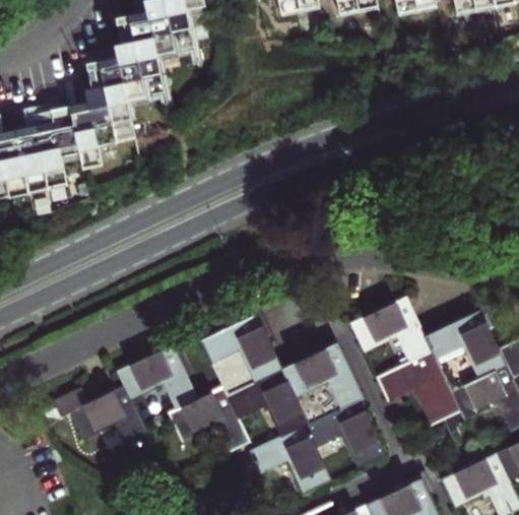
[(0,201),(67,187),(61,159),(79,155),(82,170),(102,167),(98,147),(135,139),(128,102),(165,93),(156,57),(194,49),(186,11),(204,7),(202,0),(144,0),(147,13),(138,15),(129,17),(134,42),(120,44),(115,46),(117,57),(110,58),(100,60),(105,86),(91,89),(84,91),(86,97),(87,105),(49,113),(33,116),(36,127),(26,129),(0,134),(0,201)]
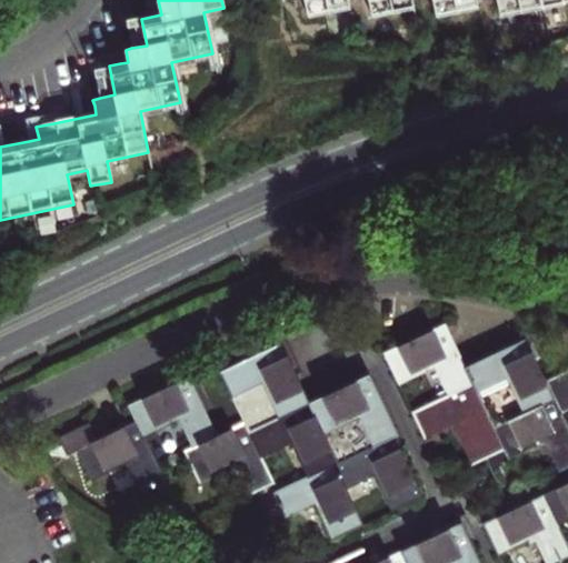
[(567,0),(304,0),(308,18),(349,9),(346,0),(367,0),(371,17),(412,8),(410,0),(431,0),(436,17),(477,8),(475,0),(497,0),(501,17),(542,7),(567,1),(567,0)]
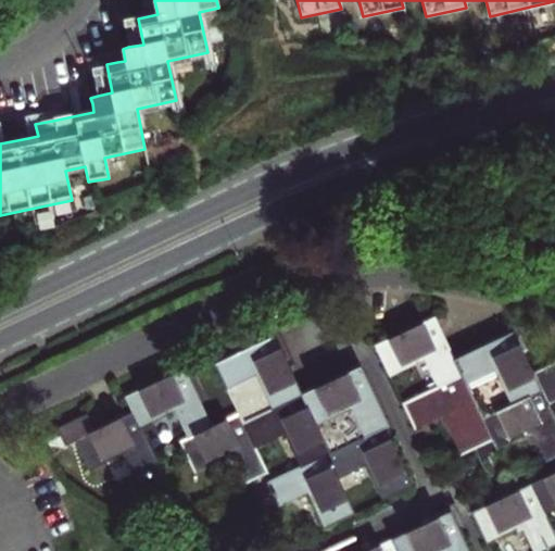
[(143,45),(138,19),(129,20),(123,21),(128,47),(143,45)]
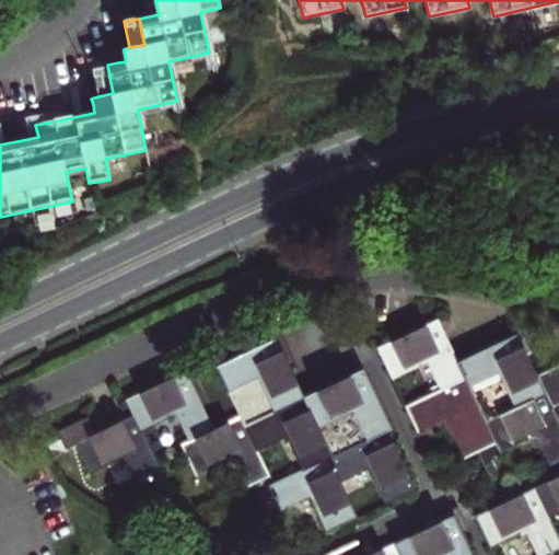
[(107,65),(93,68),(99,96),(113,93),(107,65)]
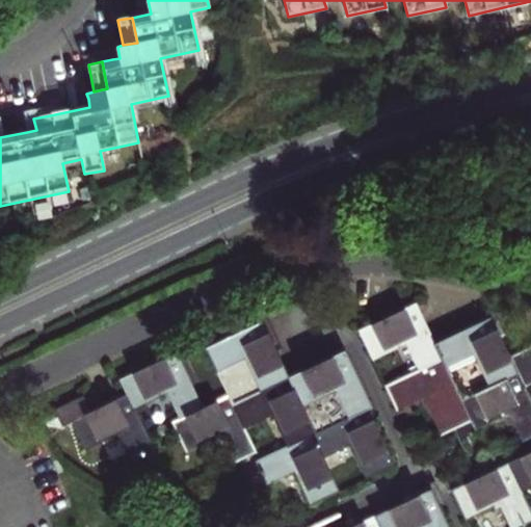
[(357,330),(372,359),(405,343),(420,370),(443,360),(434,344),(415,302),(357,330)]
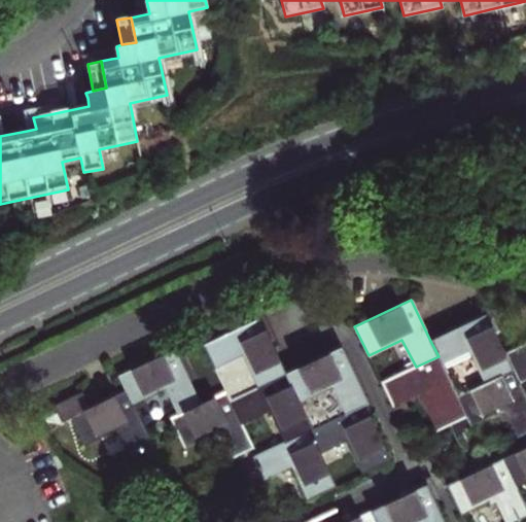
[(486,315),(430,341),(439,356),(443,367),(457,396),(514,371),(504,352),(486,315)]
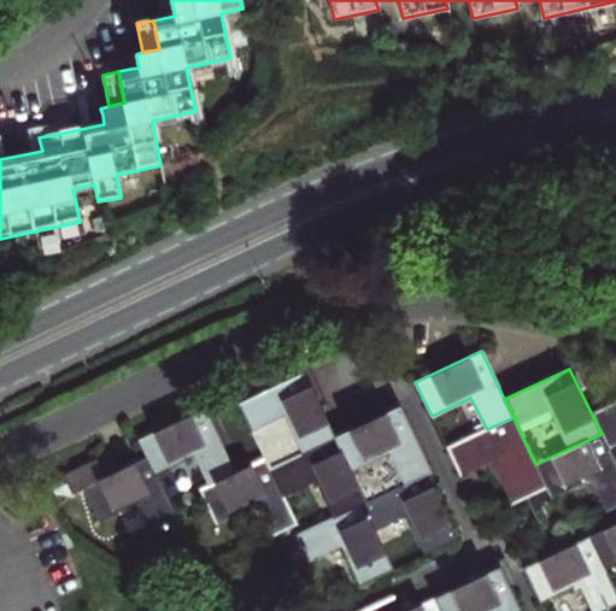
[(335,436),(304,372),(238,404),(264,459),(268,468),(305,451),(334,438),(335,436)]
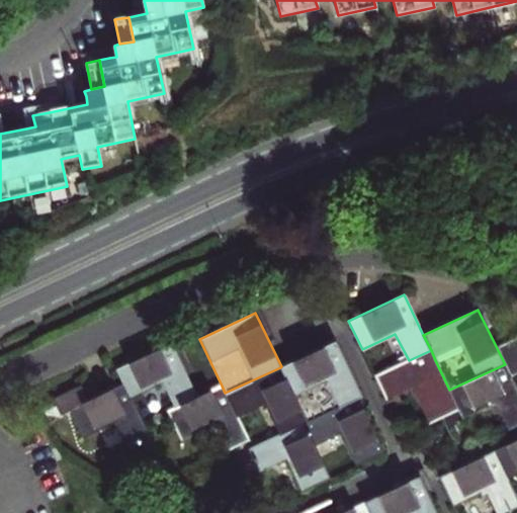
[(505,364),(510,375),(516,371),(516,335),(496,346),(505,364)]
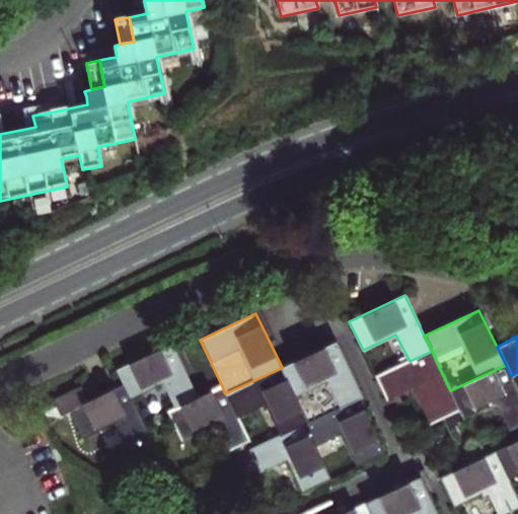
[(362,396),(336,342),(282,367),(281,368),(293,393),(307,423),(358,398),(362,396)]
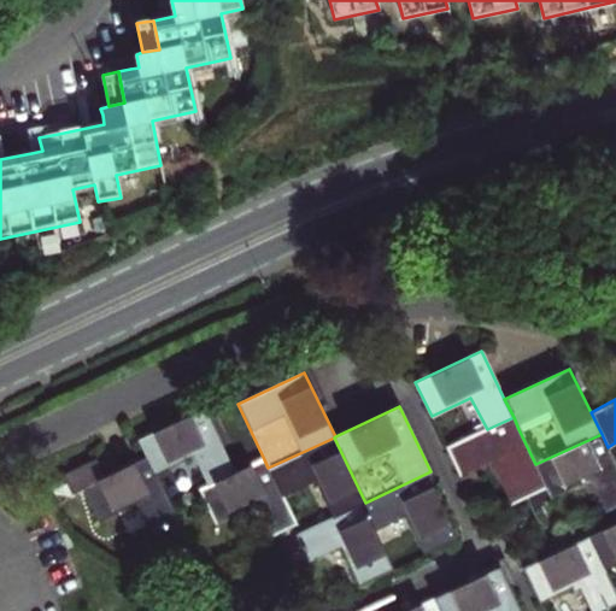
[(146,457),(154,473),(194,454),(209,486),(235,473),(204,409),(139,440),(146,457)]
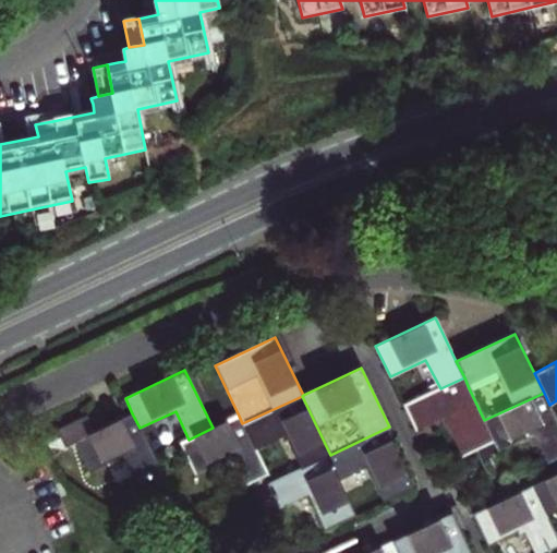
[(404,406),(415,429),(443,416),(463,457),(495,442),(484,420),(469,388),(464,377),(440,388),(404,406)]
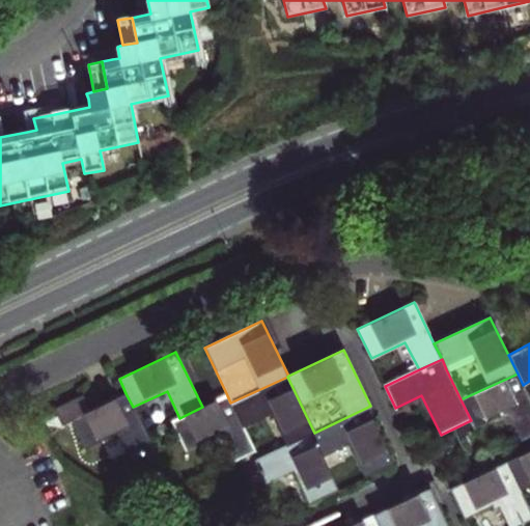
[(529,398),(523,385),(518,374),(461,399),(471,420),(474,426),(508,410),(523,441),(529,437),(529,398)]
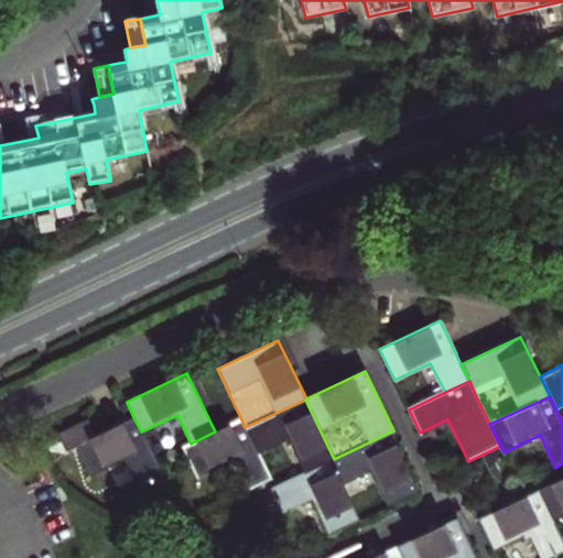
[(245,427),(257,453),(288,438),(304,473),(328,461),(334,459),(318,427),(305,400),(279,412),(245,427)]
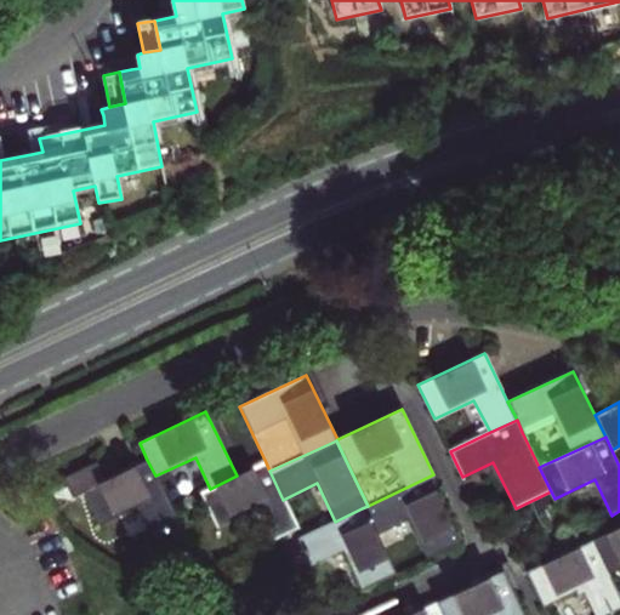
[(103,482),(95,463),(63,478),(73,496),(83,491),(98,524),(138,505),(154,537),(178,525),(155,476),(147,460),(103,482)]
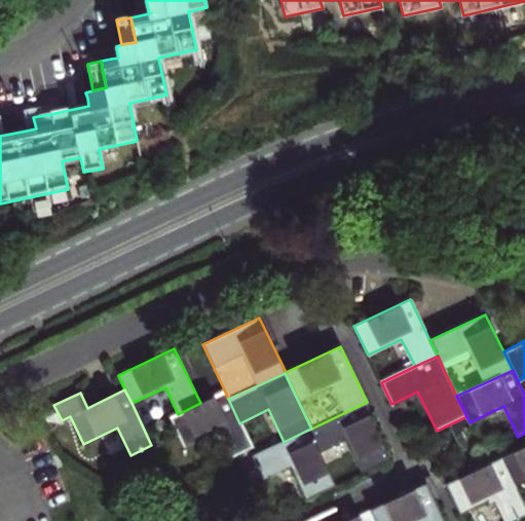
[(169,418),(183,445),(217,430),(230,458),(251,447),(239,423),(228,399),(225,392),(200,403),(178,414),(169,418)]
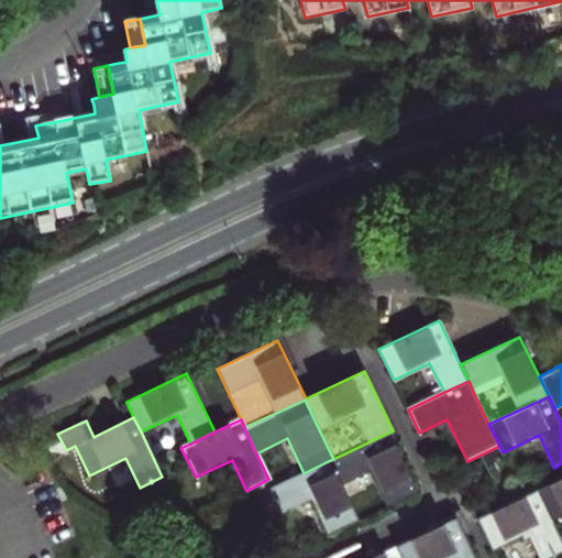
[(417,493),(388,433),(333,459),(328,461),(340,484),(368,470),(386,507),(417,493)]
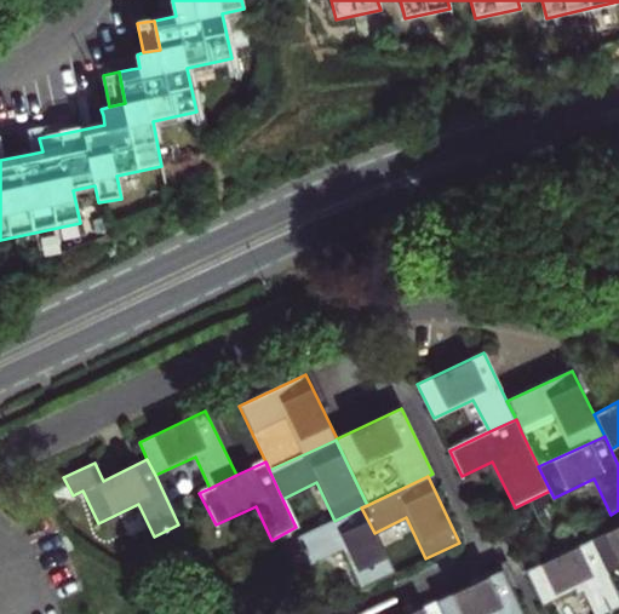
[(334,521),(298,538),(310,563),(342,549),(362,589),(394,574),(374,533),(361,508),(334,521)]
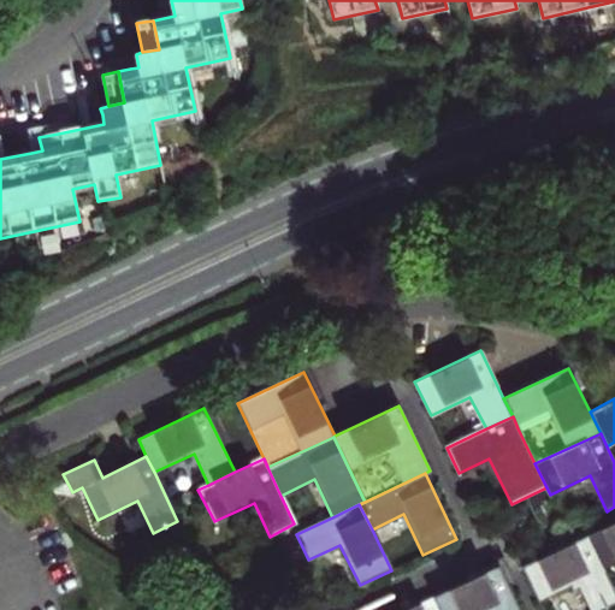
[(614,521),(587,536),(603,569),(614,563),(614,521)]
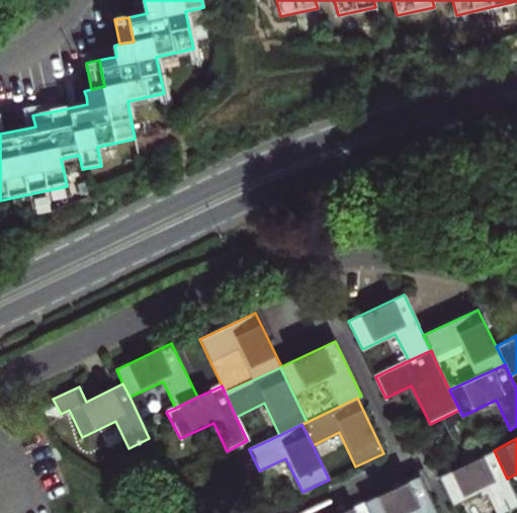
[(494,450),(438,477),(452,504),(486,490),(497,512),(508,512),(516,508),(516,498),(507,479),(494,450)]
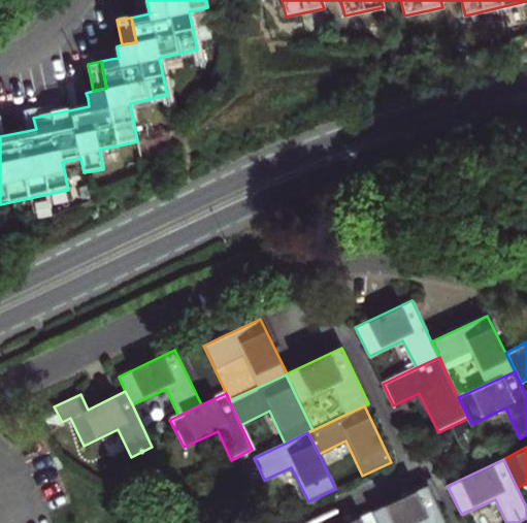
[(446,522),(428,487),(372,512),(377,522),(446,522)]
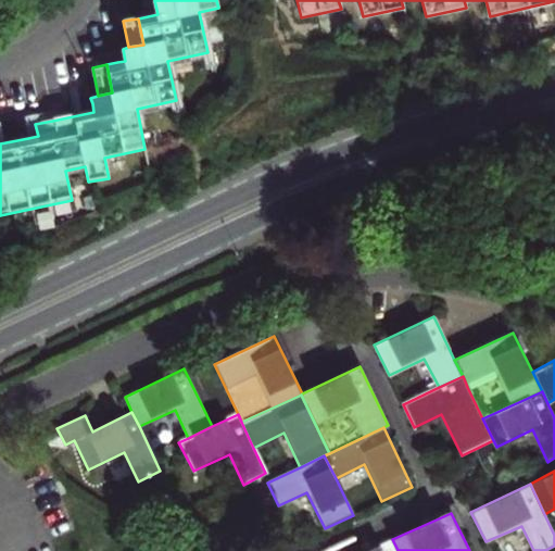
[(354,538),(326,550),(361,550),(354,538)]
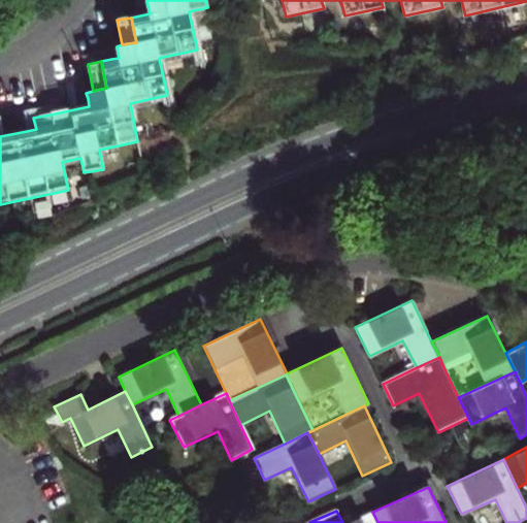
[(377,522),(372,512),(350,522),(377,522)]
